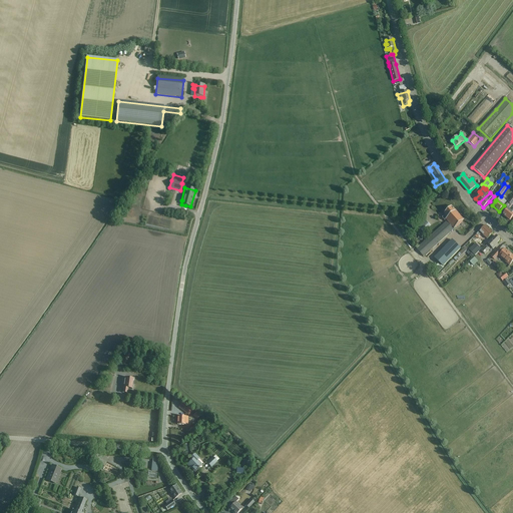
[(416,248),(423,257),(464,220),(453,206),(445,213),(446,214),(443,217),(447,222),(416,248)]
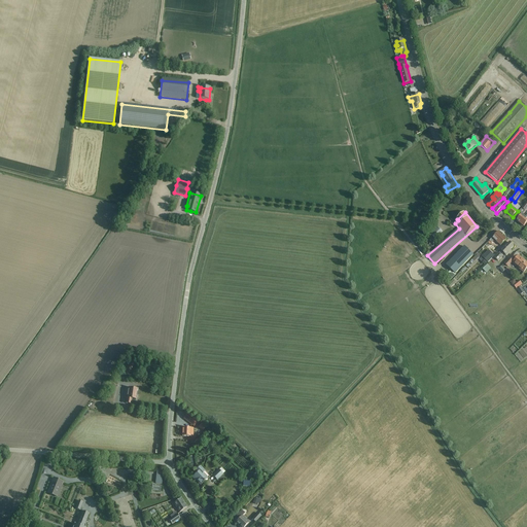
[(526,215),(526,217),(522,214),(517,220),(524,226),(526,221),(526,215)]
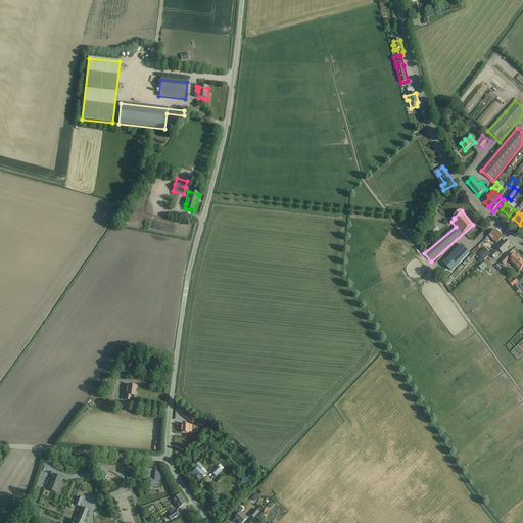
[(427,233),(431,238),(439,231),(433,224),(429,227),(431,229),(427,233)]
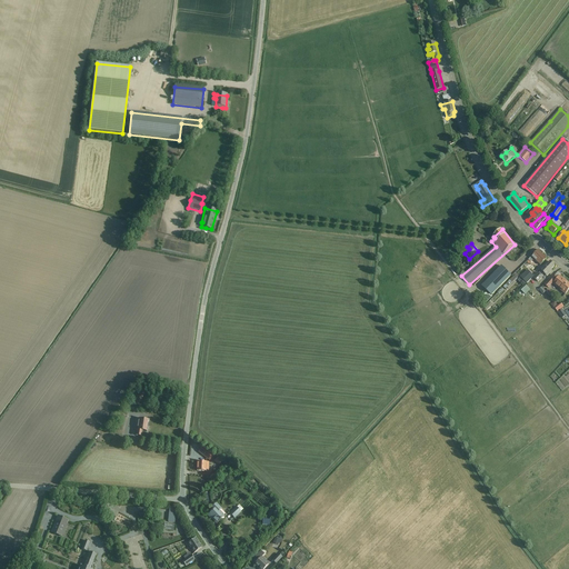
[(547,259),(538,250),(527,262),(529,265),(533,259),(540,266),(547,259)]
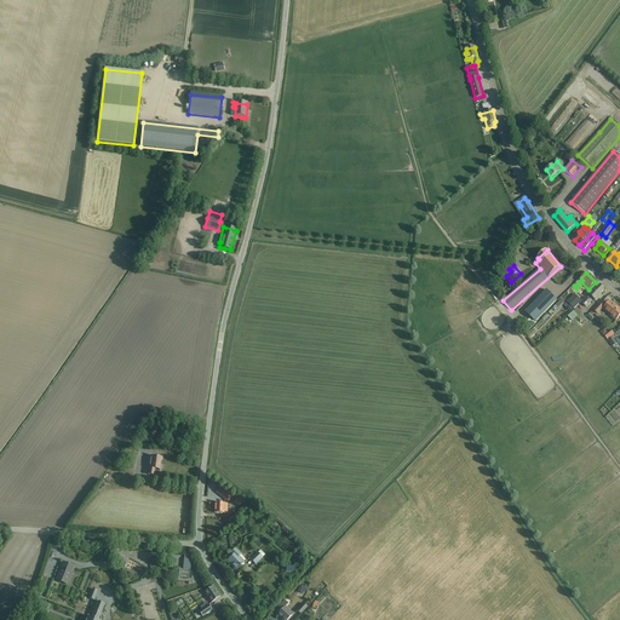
[(604,291),(600,286),(581,303),(586,308),(591,303),(590,302),(592,298),(596,302),(602,296),(601,294),(604,291)]
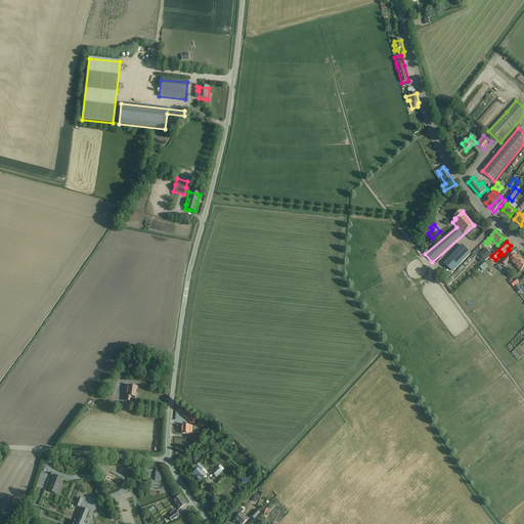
[(470,255),(461,246),(442,264),(451,272),(470,255)]
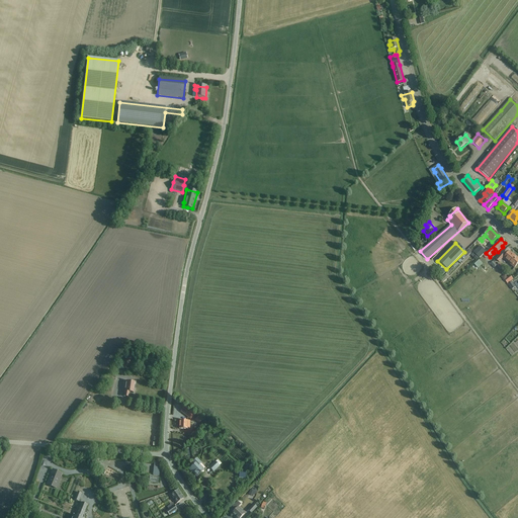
[(486,252),(481,247),(473,253),(480,259),(486,252)]
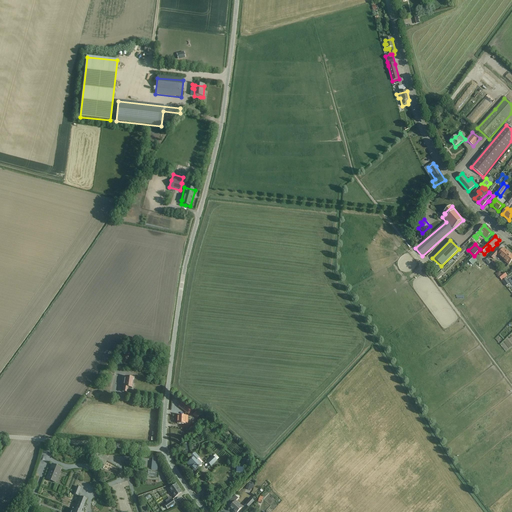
[(511,260),(511,255),(504,249),(502,251),(498,248),(490,257),(493,259),(497,255),(509,265),(511,260)]
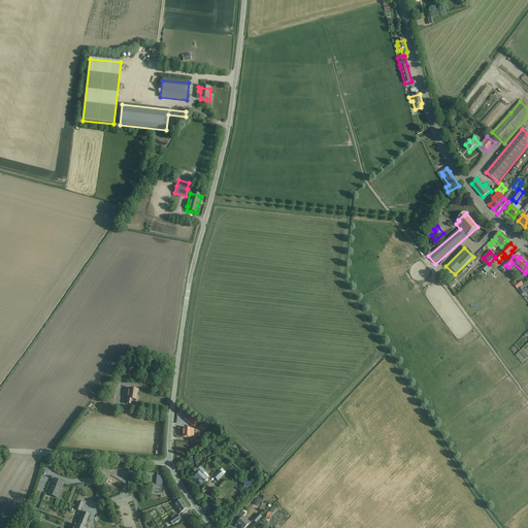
[(127,404),(131,405),(132,400),(136,401),(138,391),(129,389),(127,404)]
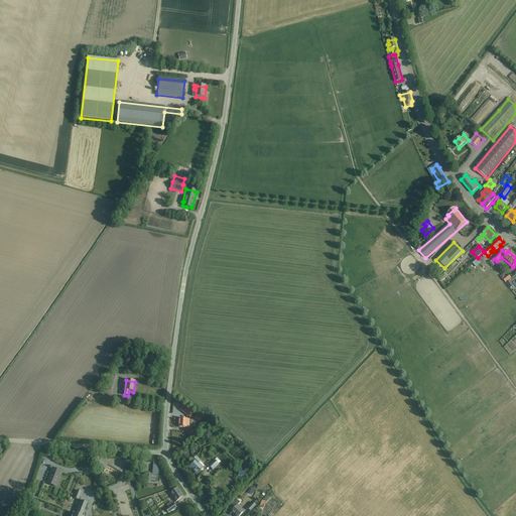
[(183,405),(180,410),(189,417),(194,413),(183,405)]
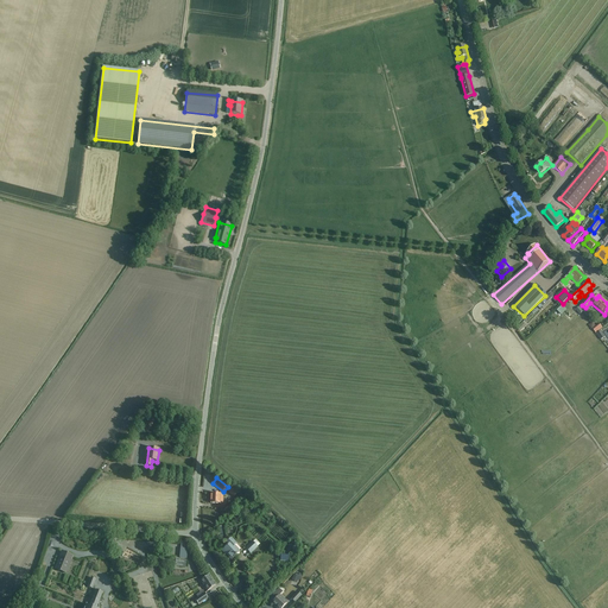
[(220,494),(210,494),(210,504),(220,504),(220,502),(223,502),(223,499),(220,499),(220,494)]
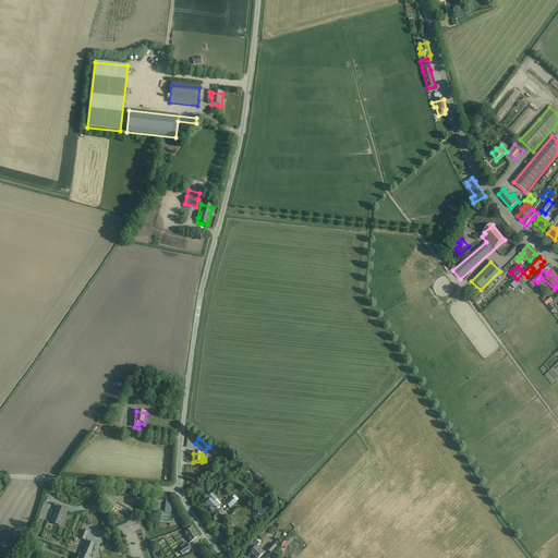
[(213,494),(209,496),(207,498),(209,501),(205,505),(213,513),(220,507),(215,501),(217,499),(213,494)]
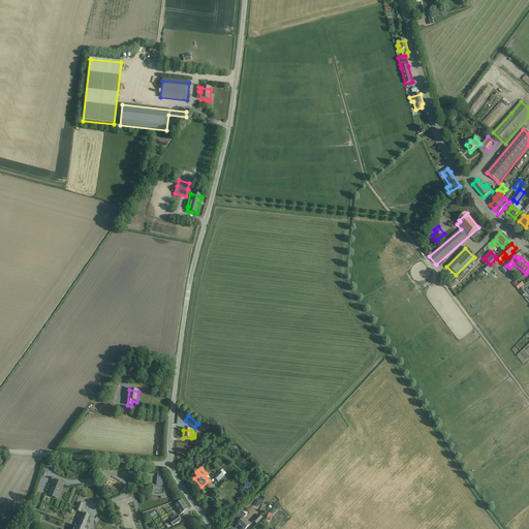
[(93,474),(96,475),(107,481),(110,476),(95,469),(93,474)]
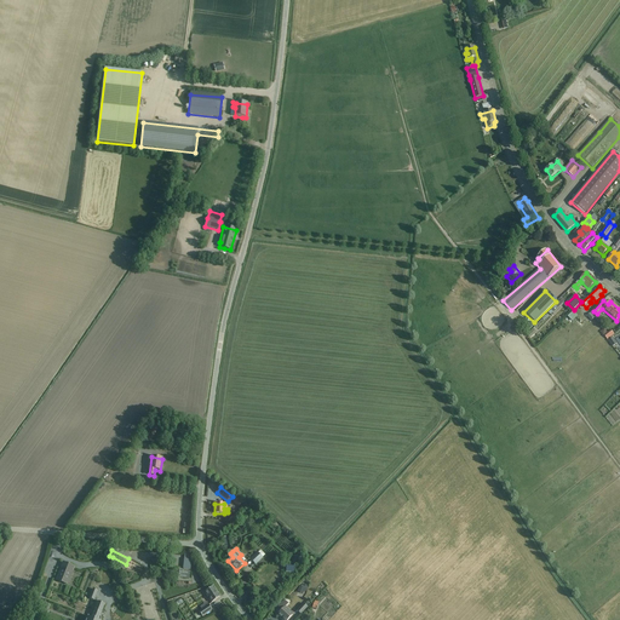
[(251,560),(256,564),(262,558),(257,554),(251,560)]
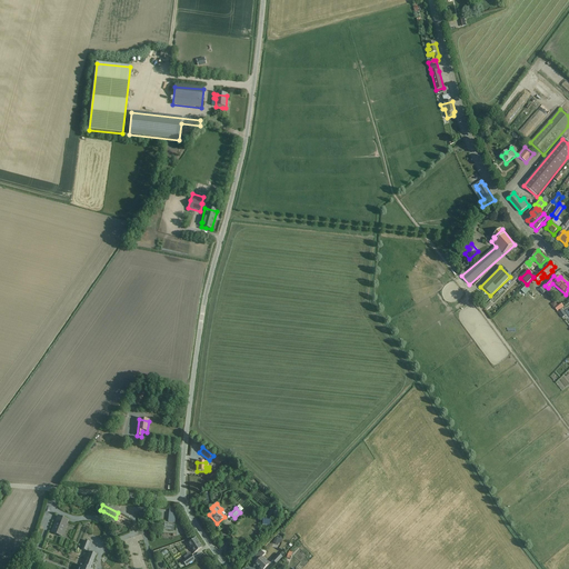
[(58,517),(51,532),(62,537),(68,521),(58,517)]
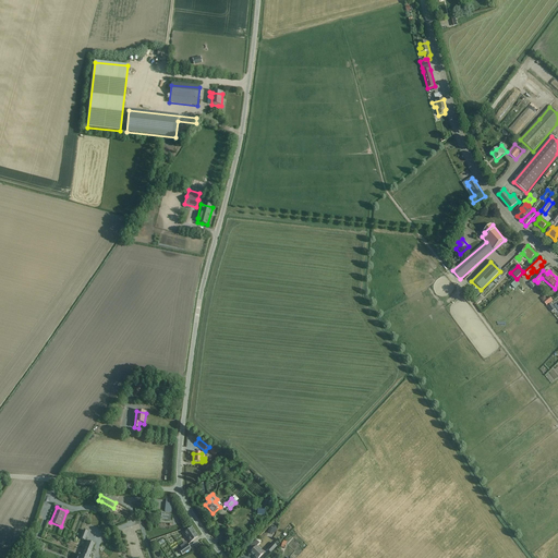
[(191,529),(186,532),(184,533),(191,543),(193,541),(197,537),(191,529)]
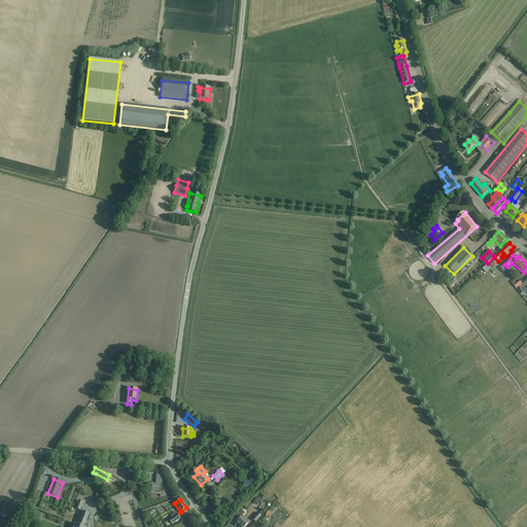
[(242,517),(245,514),(242,511),(234,518),(237,521),(236,523),(240,526),(244,526),(248,523),(245,519),(245,518),(243,517),(242,517)]
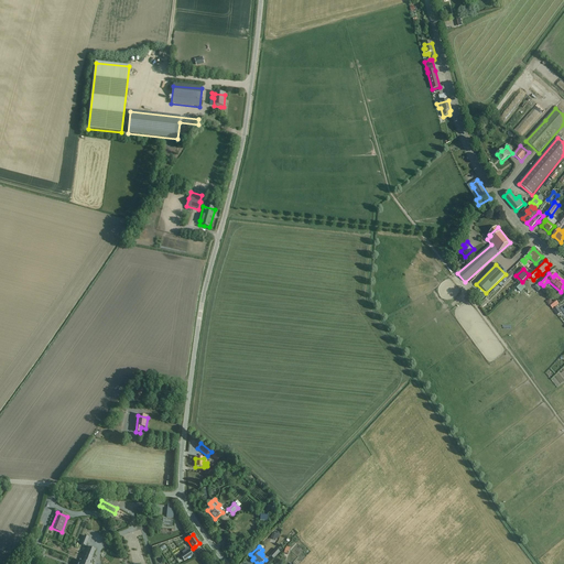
[(89,548),(84,563),(80,561),(78,563),(89,563),(95,550),(89,548)]
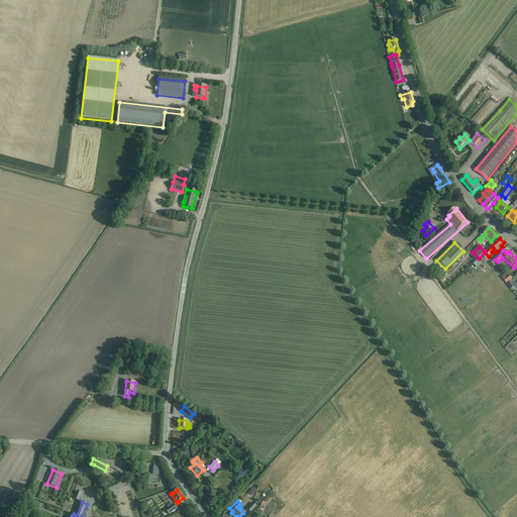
[(174,504),(166,510),(169,514),(177,508),(174,504)]
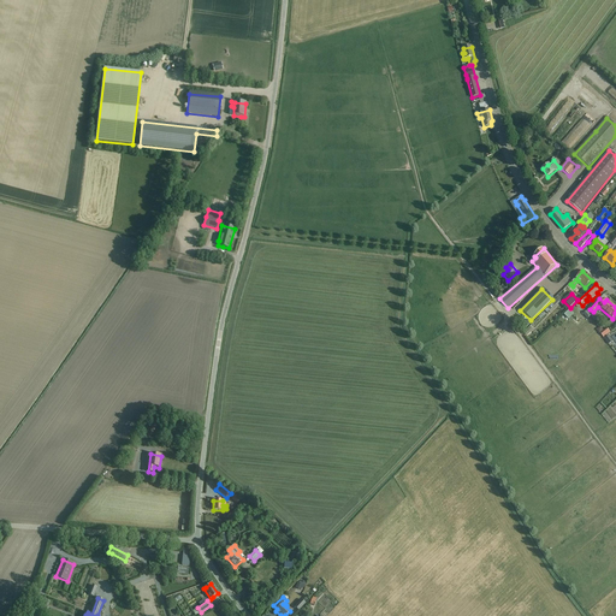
[(302,600),(295,606),(298,610),(306,603),(302,600)]
